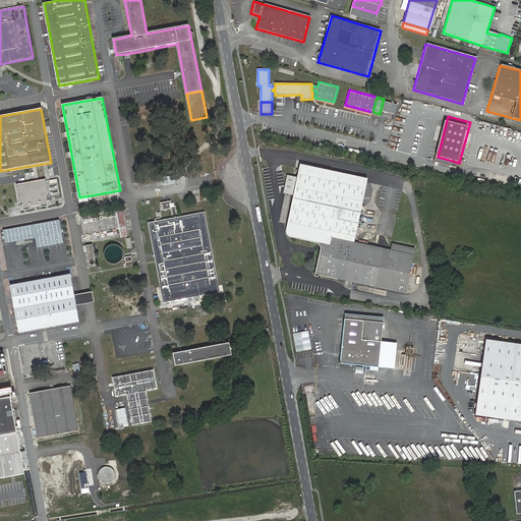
[(341,172),(301,163),(300,168),(340,176),(341,172)]
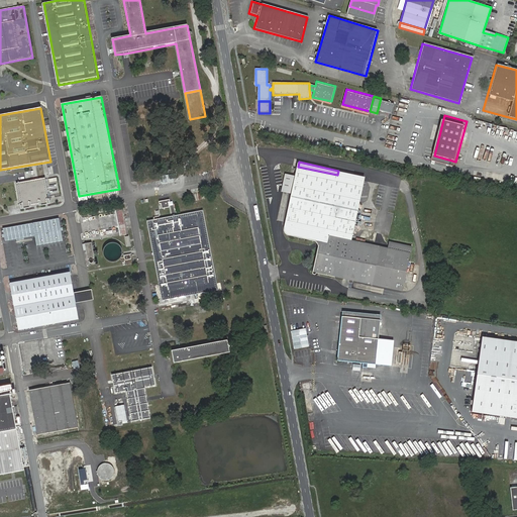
[(287,214),(354,226),(365,181),(337,175),(298,167),(296,175),(286,173),(283,187),(293,190),(287,214)]
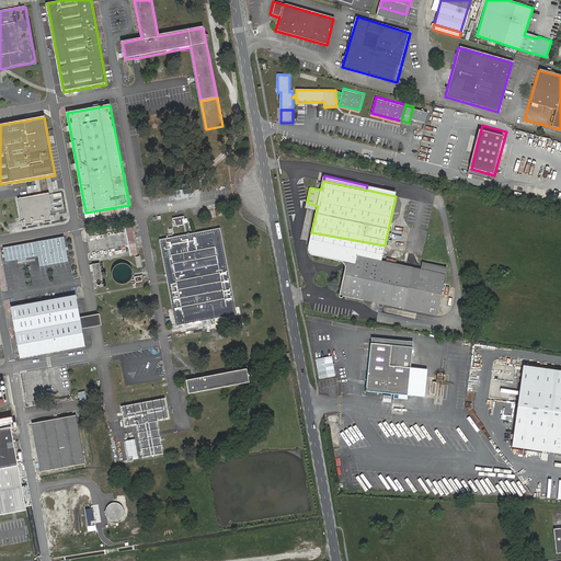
[(220,207),(208,209),(210,219),(221,217),(220,207)]
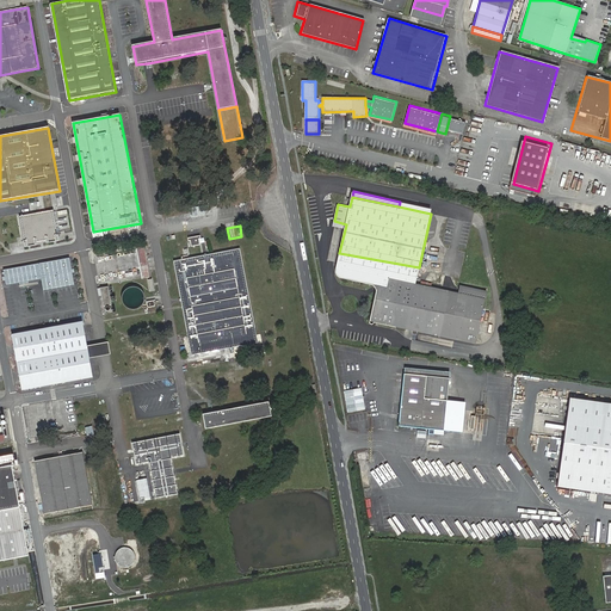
[(201,236),(187,239),(189,241),(190,241),(191,247),(199,245),(198,240),(201,239),(201,236)]
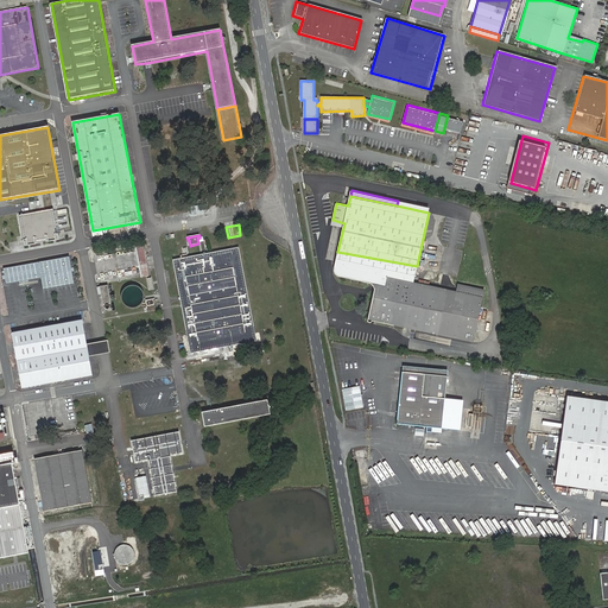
[(150,277),(144,246),(137,247),(143,277),(143,278),(150,277)]
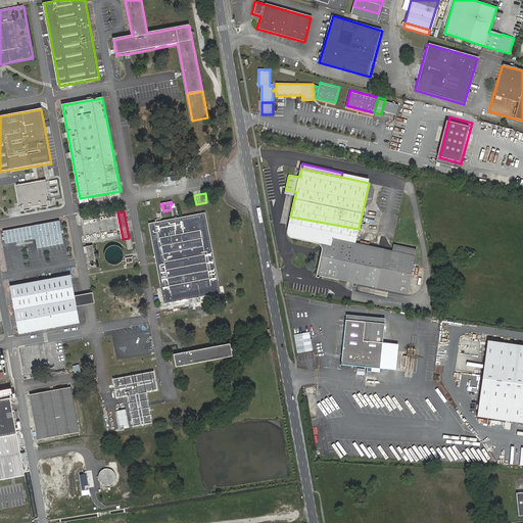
[(156,263),(163,304),(163,305),(222,294),(206,214),(149,224),(155,256),(156,263)]
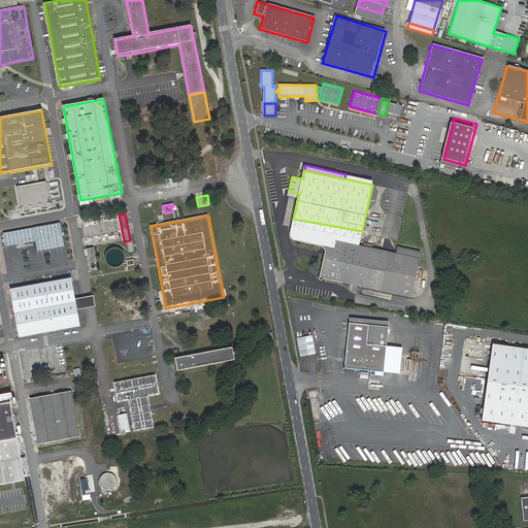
[(359,245),(362,231),(293,219),(289,237),(290,239),(290,241),(292,242),(294,243),(325,250),(319,279),(323,281),(323,278),(410,297),(421,252),(399,248),(397,254),(373,249),(365,246),(359,245)]
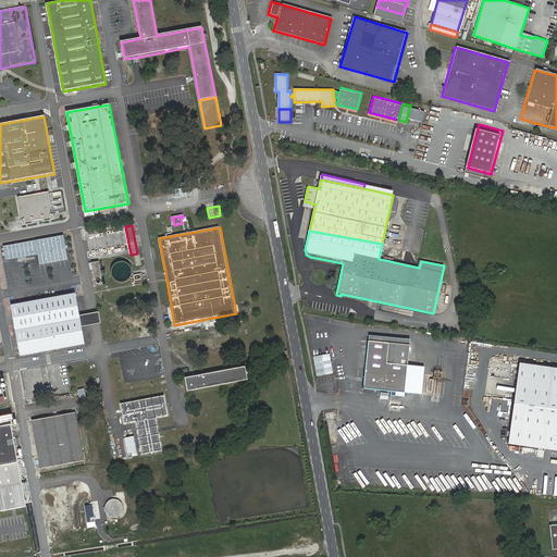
[(63,235),(3,246),(5,259),(37,254),(38,257),(39,265),(67,260),(63,235)]
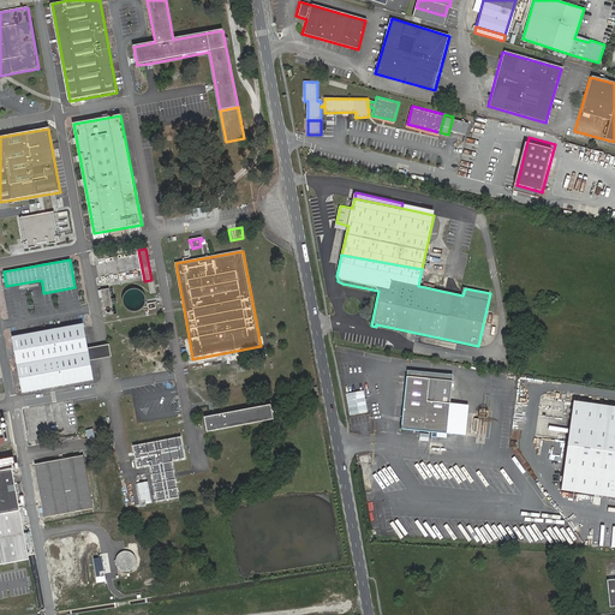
[(109,288),(102,290),(106,309),(112,308),(109,288)]
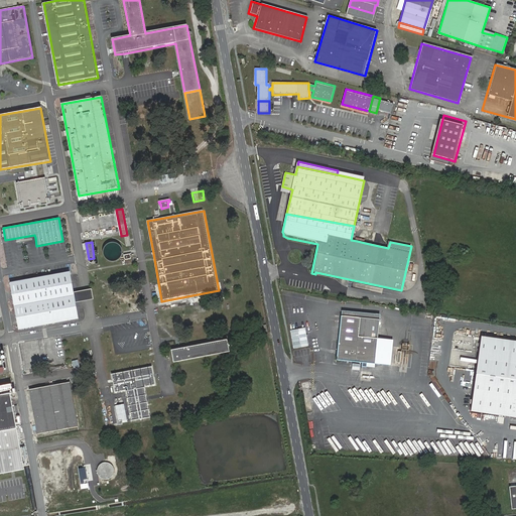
[(115,262),(118,261),(121,259),(122,256),(123,253),(123,250),(122,247),(120,245),(117,243),(114,243),(111,243),(108,244),(105,246),(104,249),(103,252),(103,255),(105,258),(107,260),(109,262),(112,263),(115,262)]
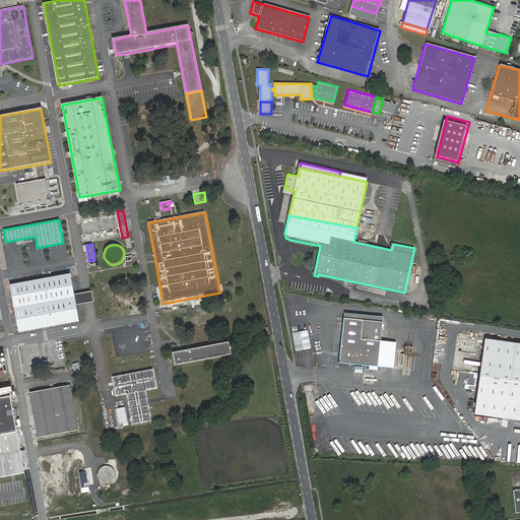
[(74,296),(70,273),(11,285),(19,332),(79,321),(76,306),(74,296)]
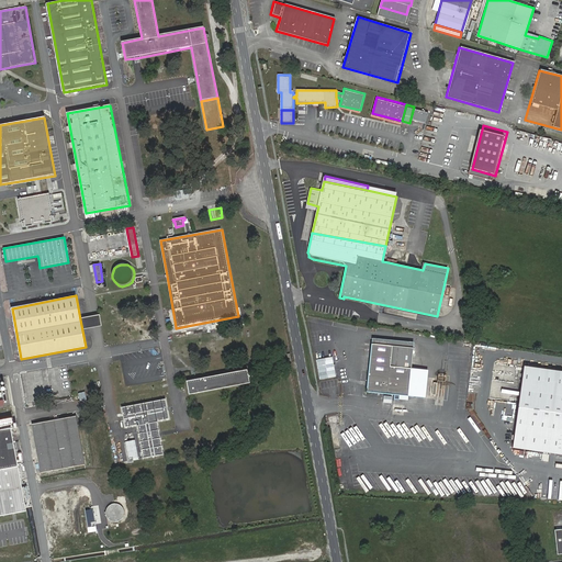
[(92,317),(80,319),(82,330),(94,328),(102,327),(100,315),(92,317)]
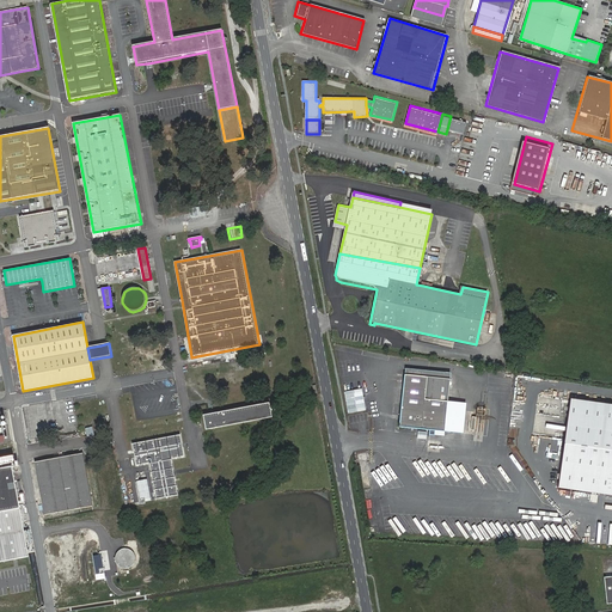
[(446,422),(448,402),(451,379),(407,374),(399,430),(407,432),(408,428),(428,429),(428,433),(434,433),(434,429),(446,432),(446,422)]
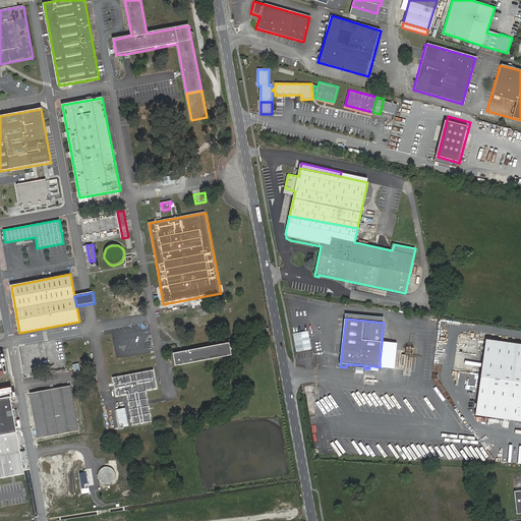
[(520,343),(487,339),(476,414),(520,420),(520,343)]
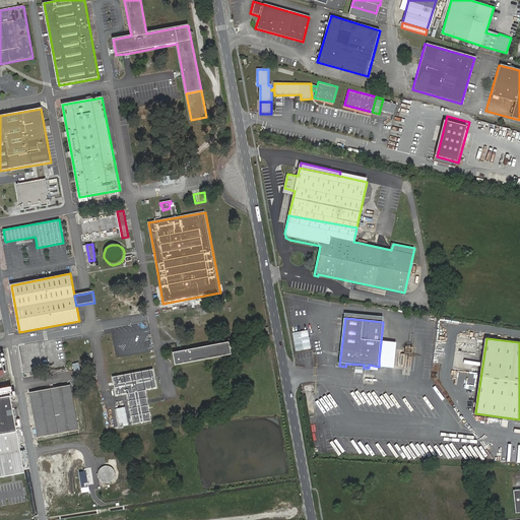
[(230,342),(172,353),(175,367),(233,355),(230,342)]
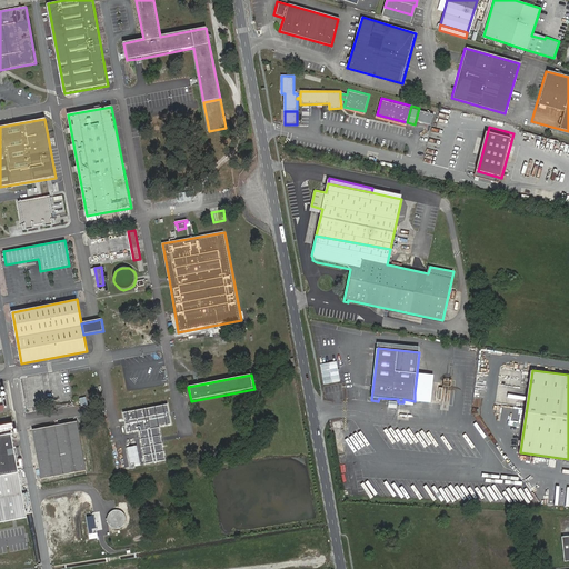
[(163,405),(120,412),(125,432),(137,430),(142,462),(162,459),(156,426),(167,423),(163,405)]
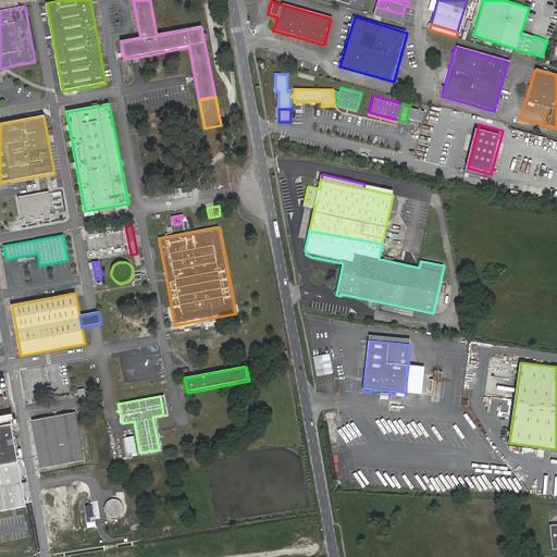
[(186,410),(177,411),(180,428),(188,426),(186,410)]
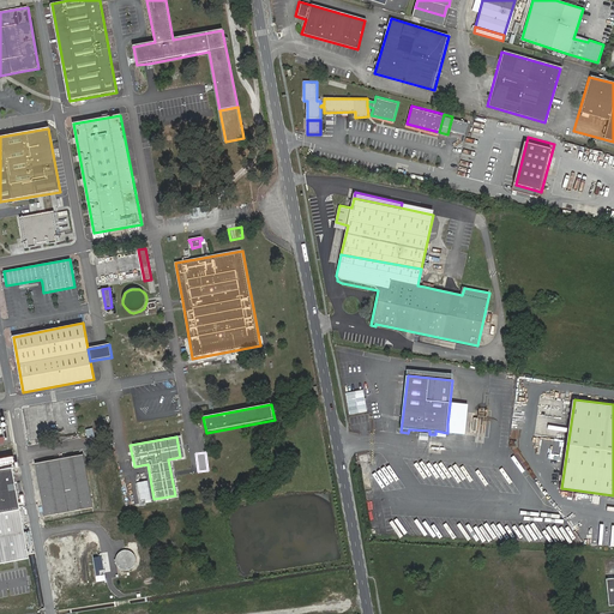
[(84,455),(38,463),(49,515),(95,505),(84,455)]
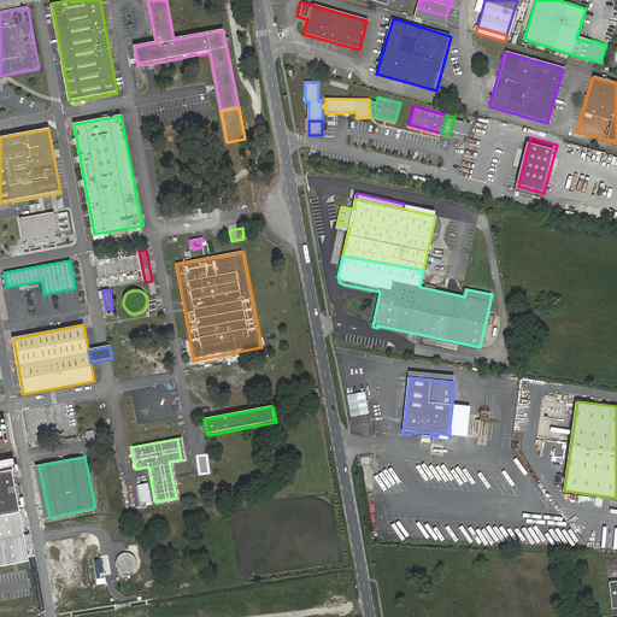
[(12,469),(0,471),(0,512),(21,509),(12,469)]
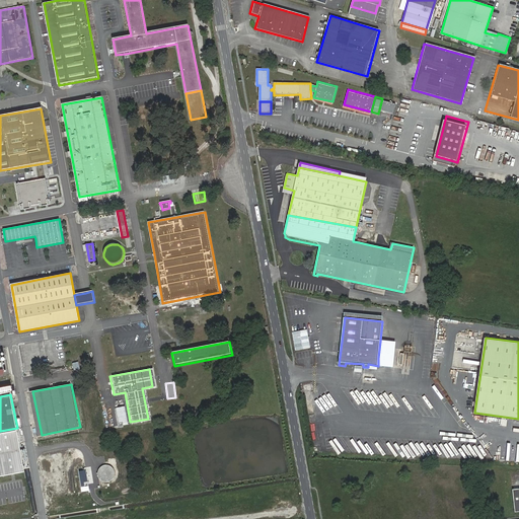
[(115,408),(118,425),(127,423),(124,405),(115,408)]
